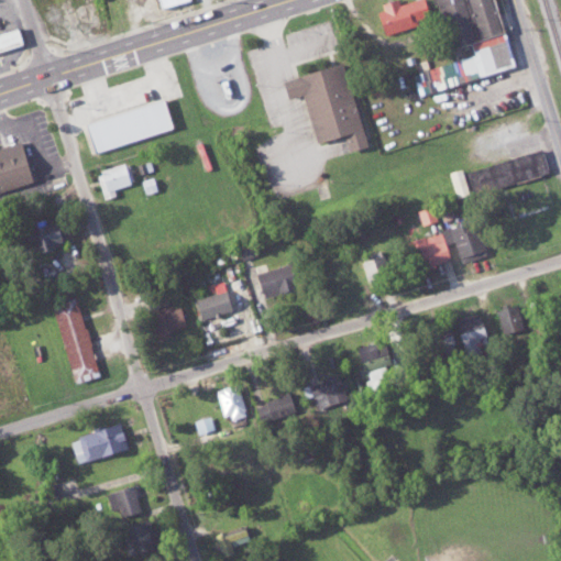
[(384,36),(431,21),(425,0),(419,0),(400,7),(399,2),(375,10),(384,36)]
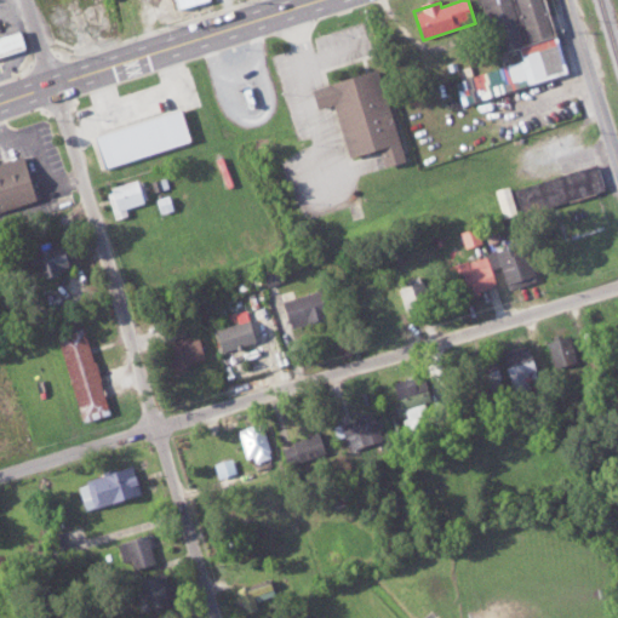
[(566,78),(545,0),(480,0),(496,56),(520,50),(524,64),(465,79),(471,102),(566,78)]
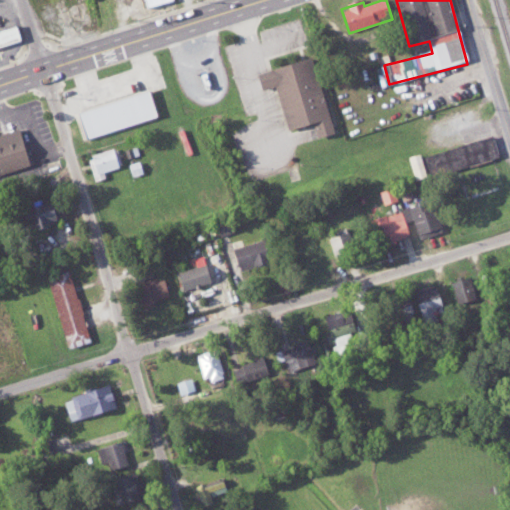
[(0,30),(0,46),(20,40),(15,26),(0,30)]
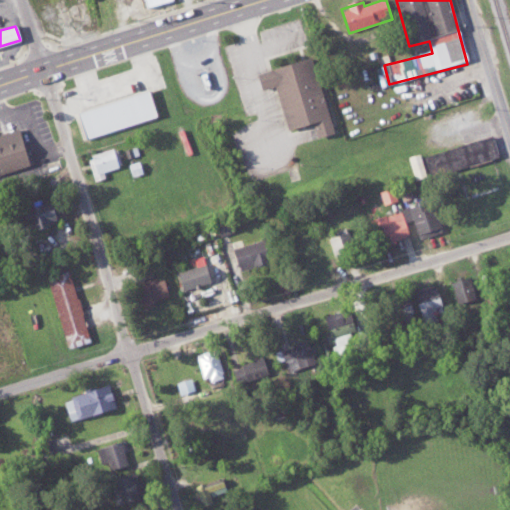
[(288,131),(315,124),(319,138),(333,134),(314,59),(256,74),(261,91),(276,86),(288,131)]
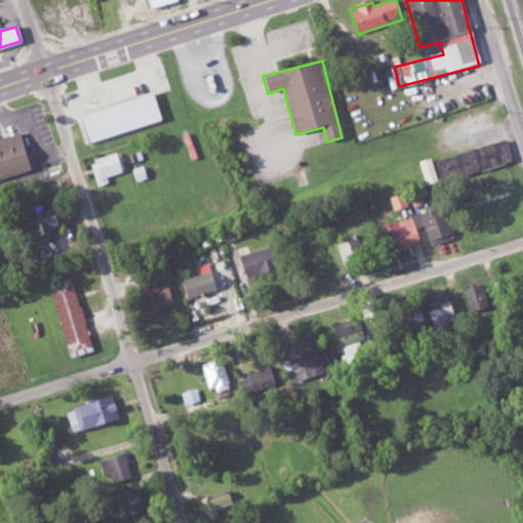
[(161,122),(153,94),(79,115),(87,143),(161,122)]
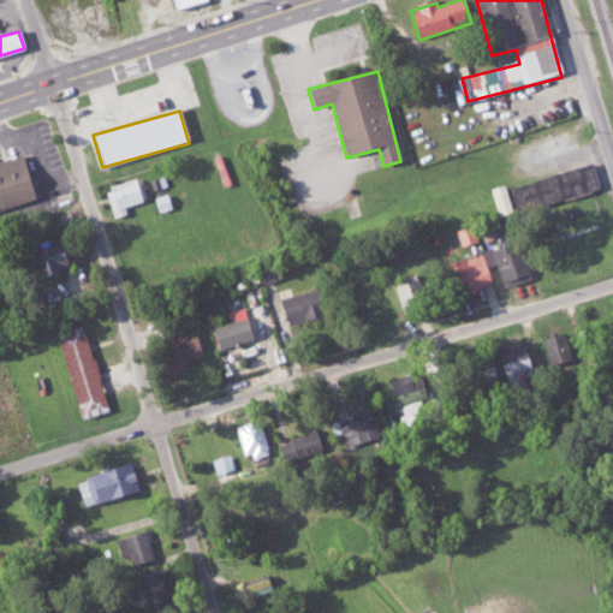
[(0,162),(0,216),(47,203),(42,189),(35,191),(24,156),(0,162)]
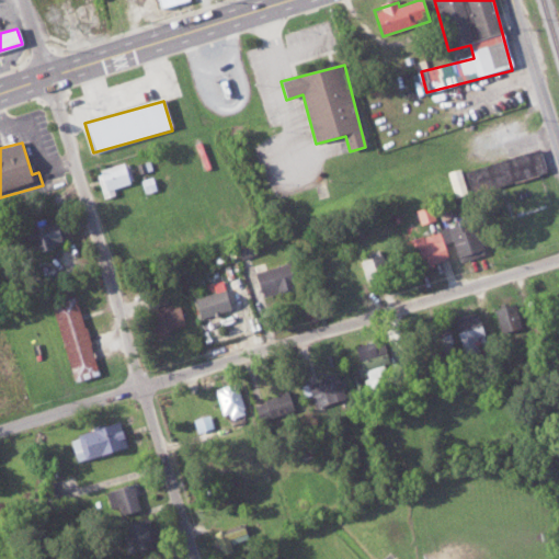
[(547,174),(542,150),(471,170),(477,189),(474,189),(475,194),(547,174)]
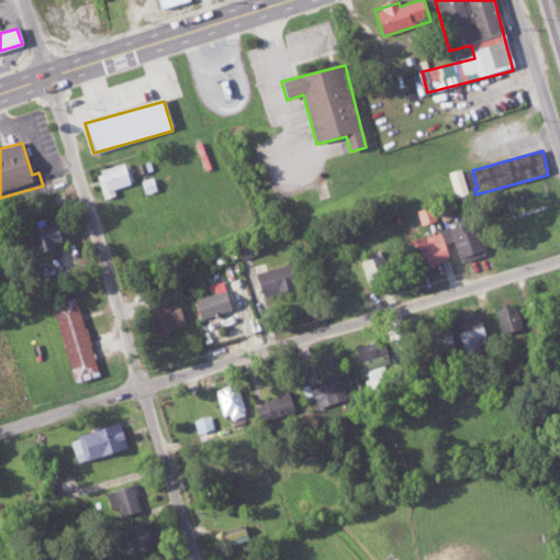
[(115,189),(136,183),(131,163),(99,171),(107,200),(118,197),(115,189)]
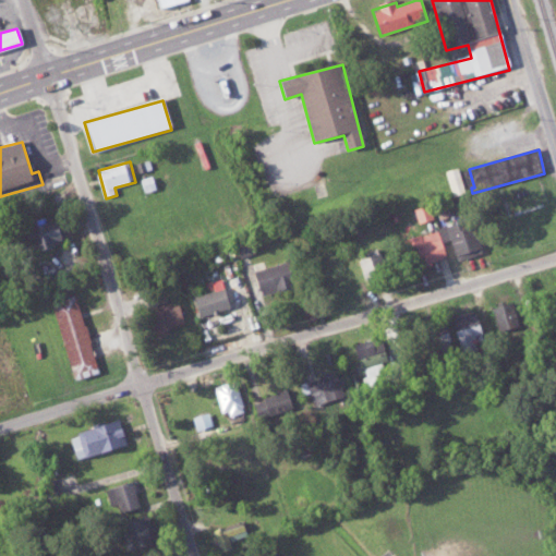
[(464,194),(456,169),(444,173),(452,197),(464,194)]
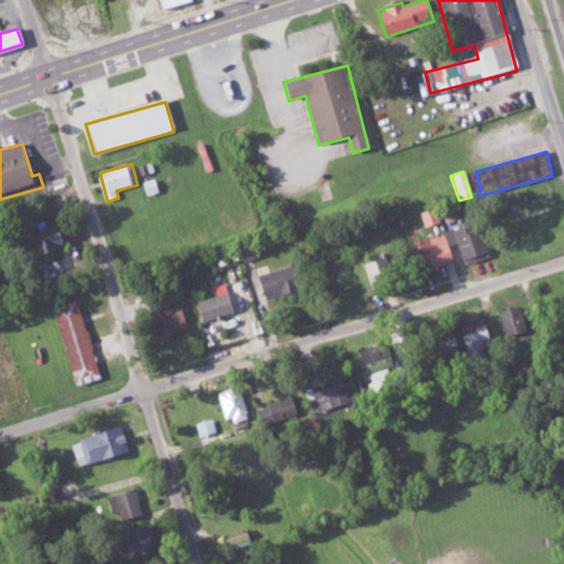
[(61,249),(53,220),(23,227),(31,256),(61,249)]
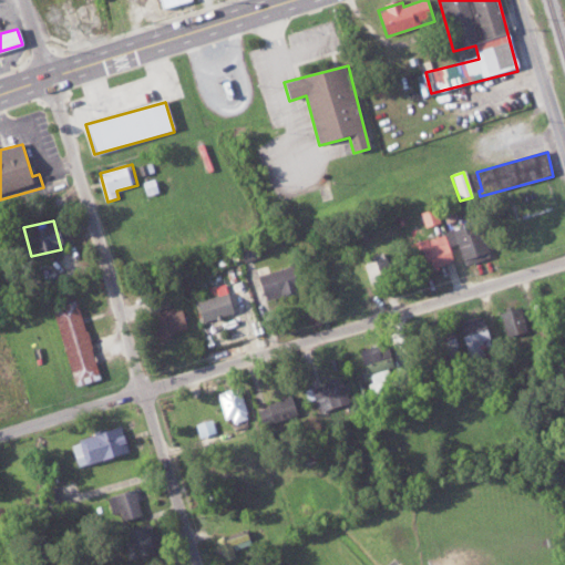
[(465,235),(463,227),(447,233),(450,247),(459,245),(465,265),(490,257),(482,230),(465,235)]
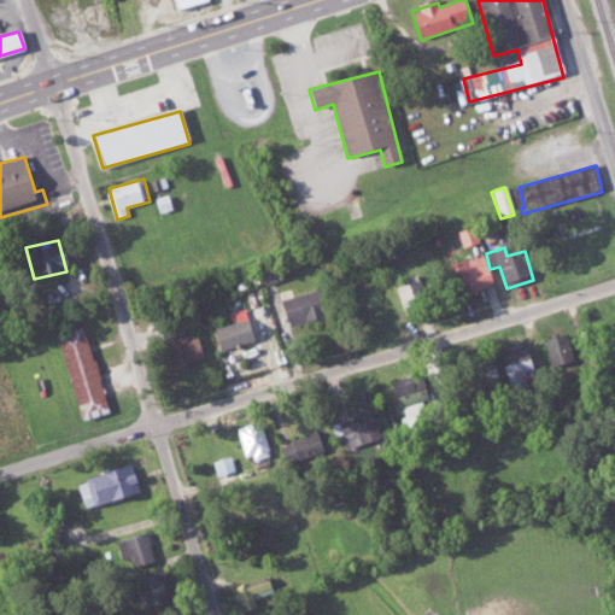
[(450,267),(460,298),(495,287),(485,256),(450,267)]
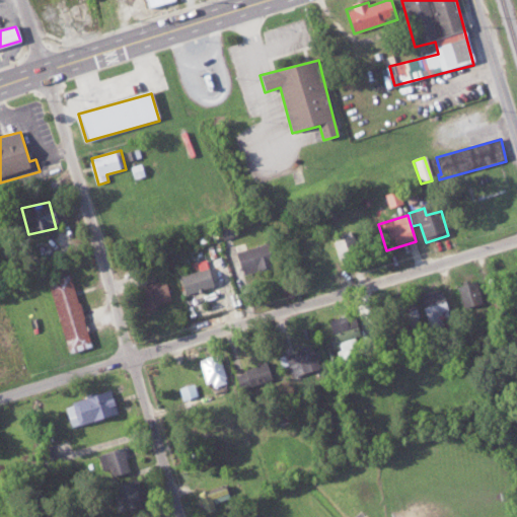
[(339,256),(356,253),(352,233),(335,236),(339,256)]
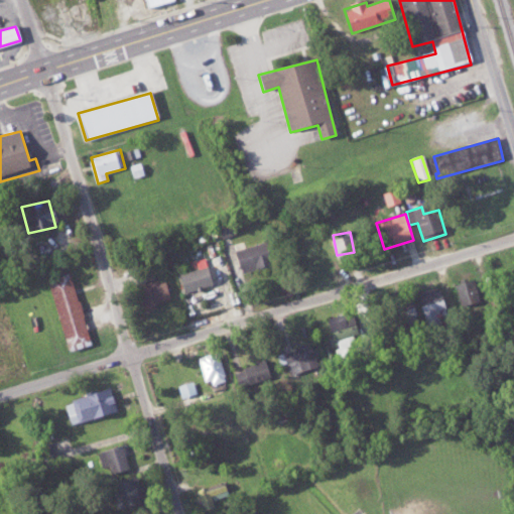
[(235,252),(241,274),(271,265),(264,244),(235,252)]
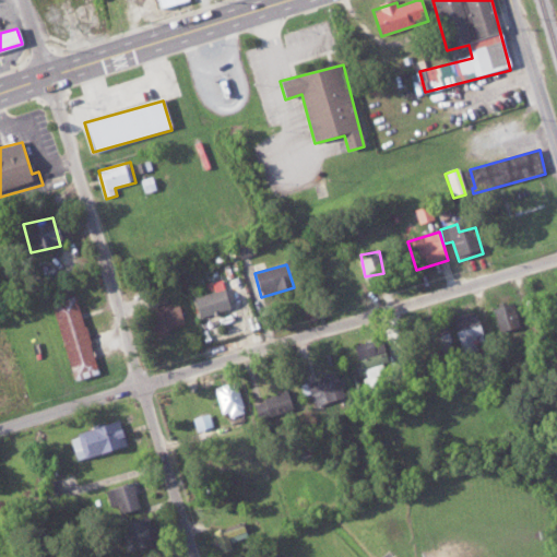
[(193,299),(202,322),(235,310),(227,287),(193,299)]
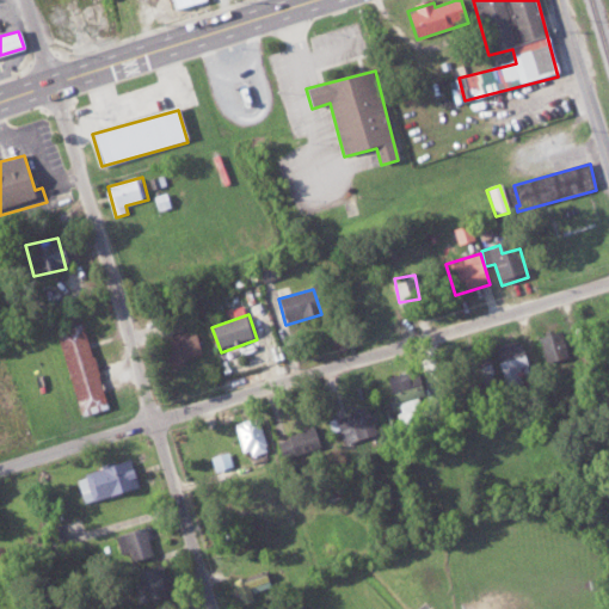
[(186,332),(183,317),(161,321),(166,337),(186,332)]
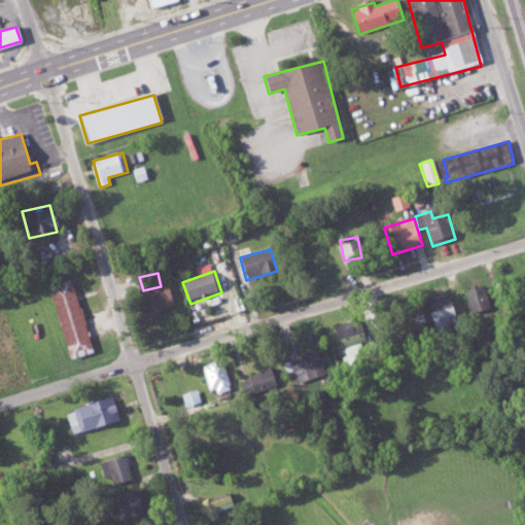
[(93,354),(74,280),(50,286),(68,360),(93,354)]
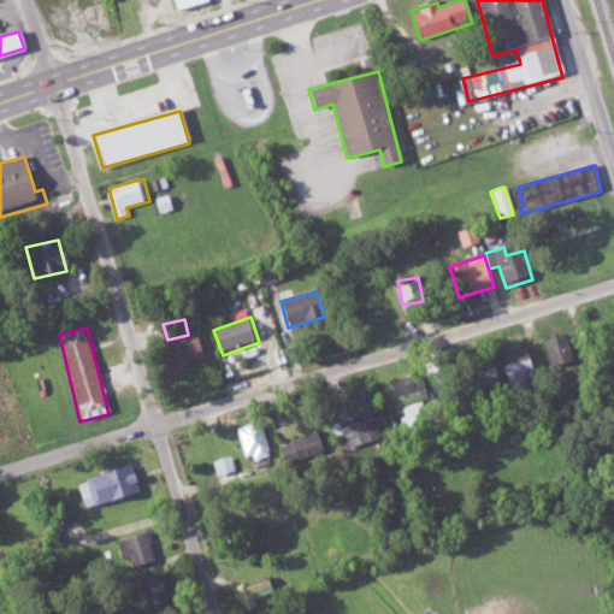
[(199,335),(165,346),(172,370),(205,359),(199,335)]
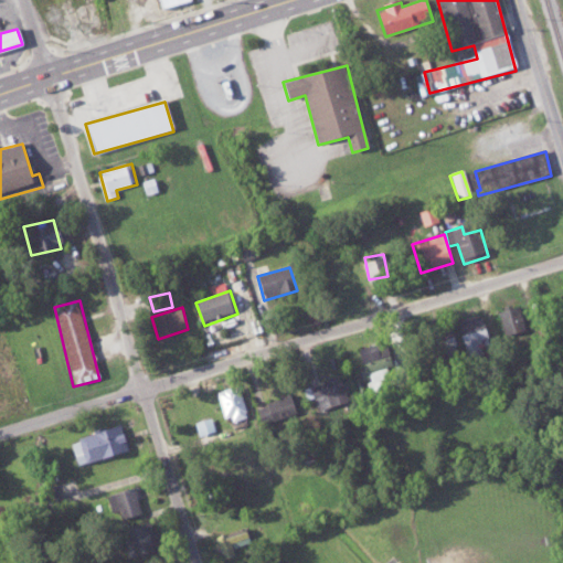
[(508,336),(528,331),(521,307),(501,312),(508,336)]
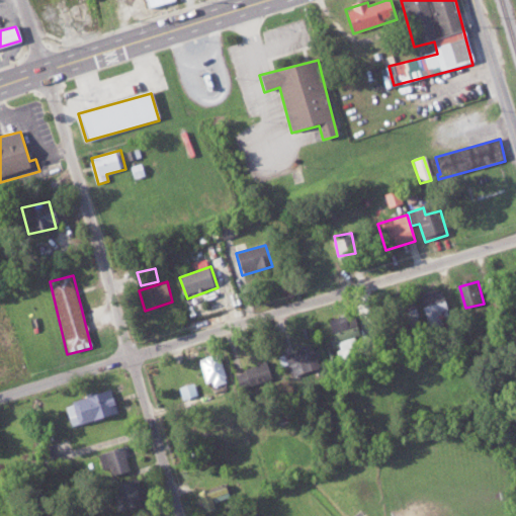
[(439,327),(437,319),(450,315),(443,289),(419,295),(428,330),(439,327)]
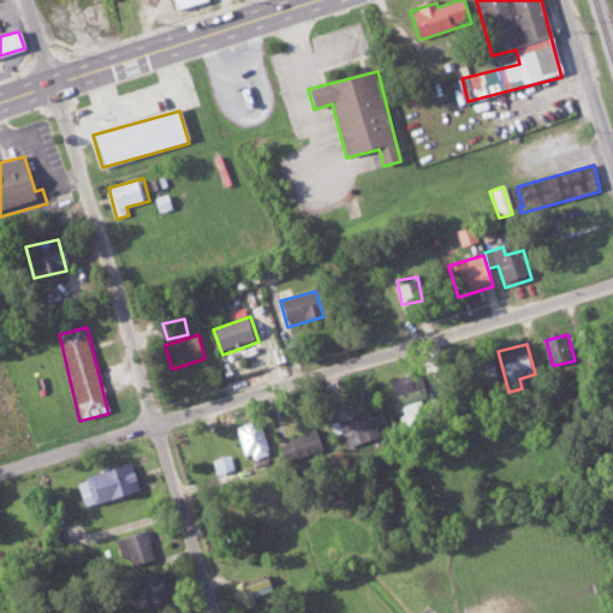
[(469,361),(474,390),(497,386),(493,357),(469,361)]
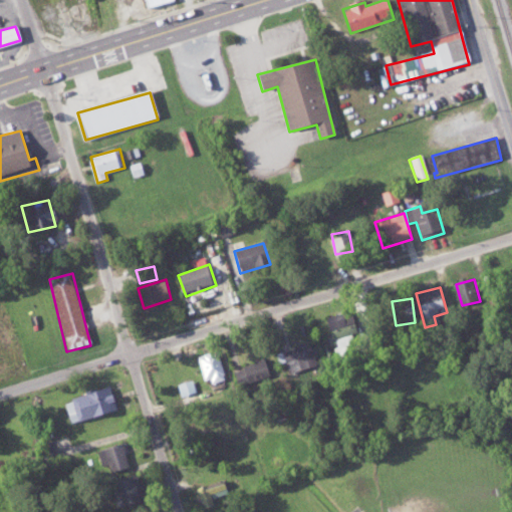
[(326,320),(328,330),(351,326),(349,315),(326,320)]
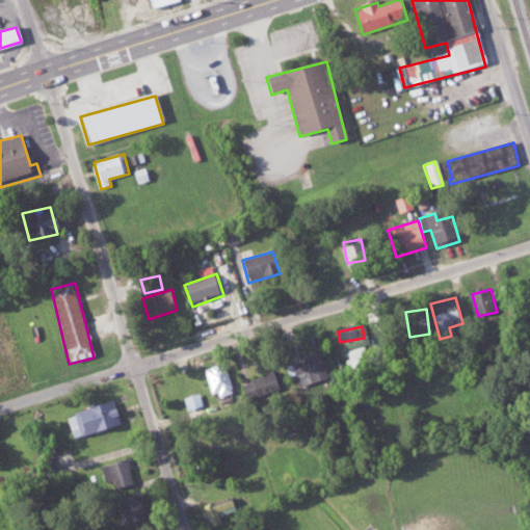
[(361,358),(370,355),(366,338),(342,343),(349,375),(364,371),(361,358)]
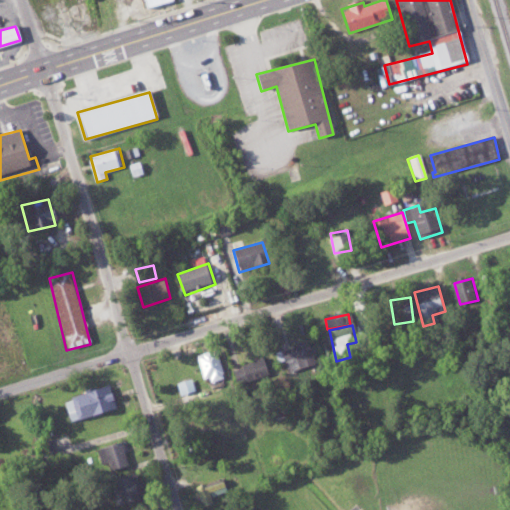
[(285,361),(289,373),(318,364),(311,341),(276,352),(280,363),(285,361)]
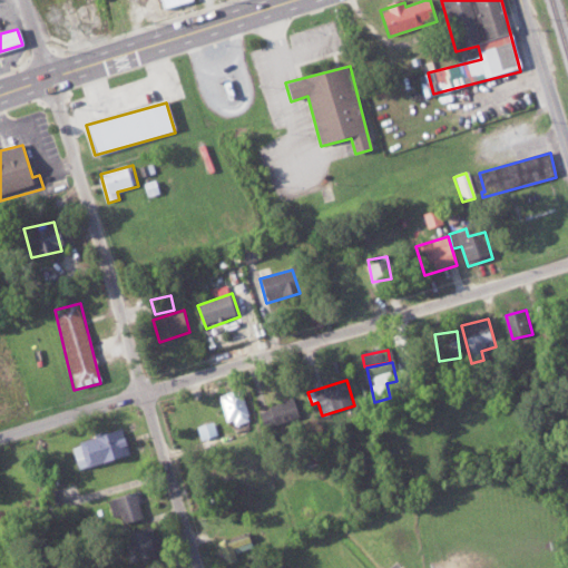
[(250,422),(243,391),(221,395),(227,427),(250,422)]
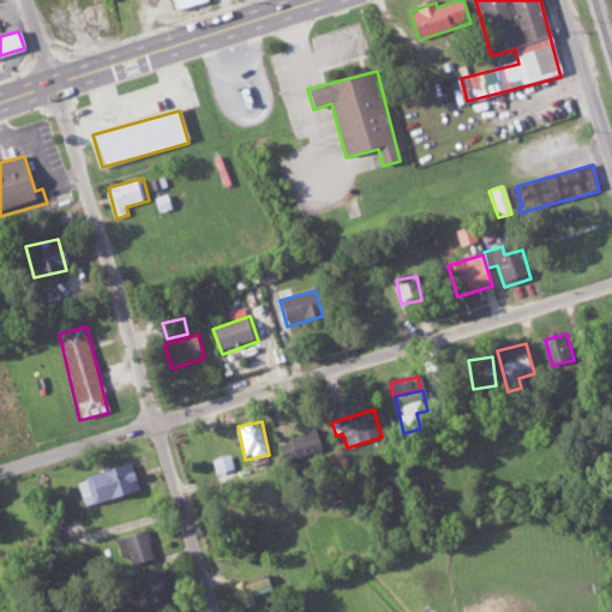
[(297,462),(327,449),(317,429),(287,442),(297,462)]
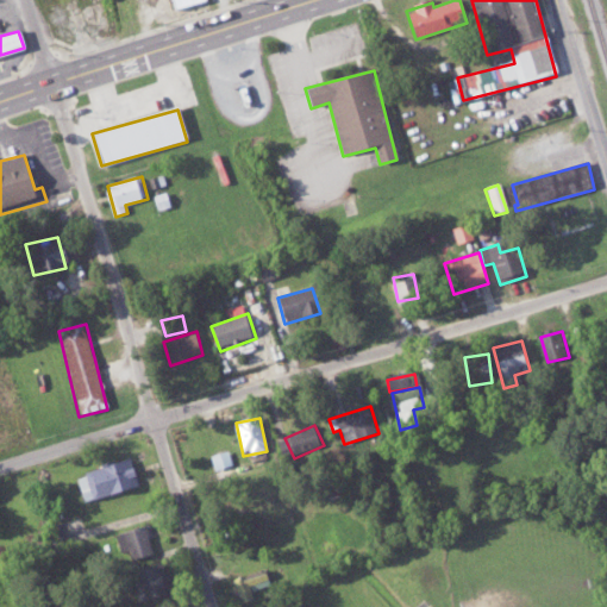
[(217,471),(235,467),(230,452),(212,457),(217,471)]
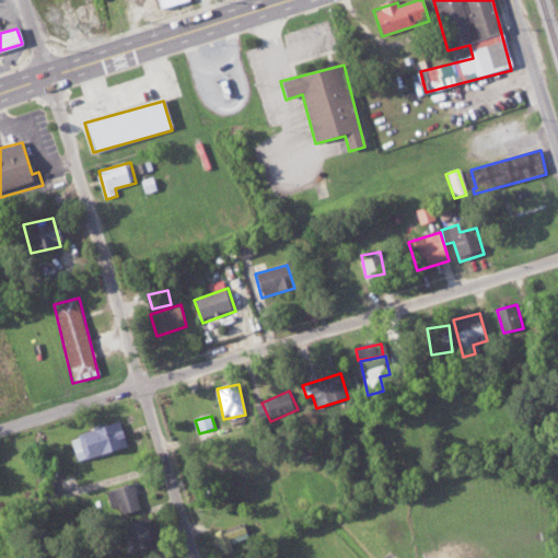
[(78,463),(129,446),(120,422),(70,438),(78,463)]
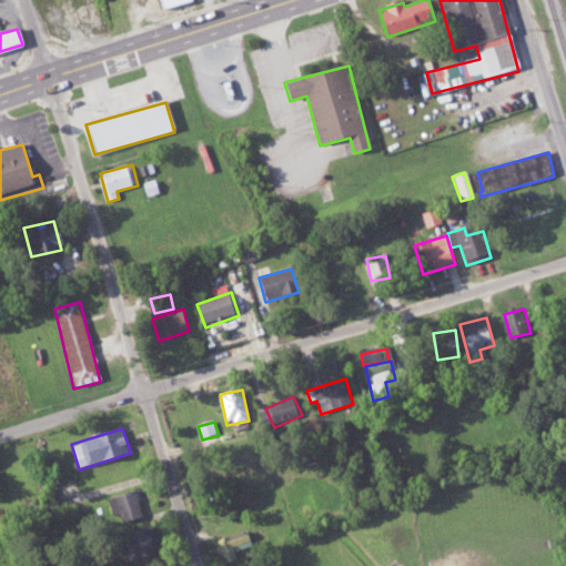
[(110,498),(117,525),(144,517),(138,492),(110,498)]
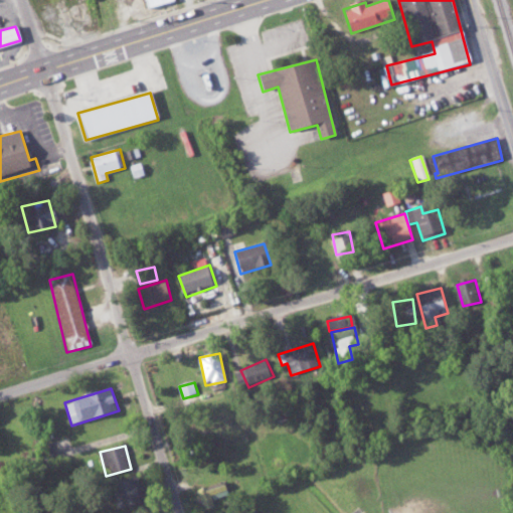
[(115,480),(120,504),(143,500),(138,476),(115,480)]
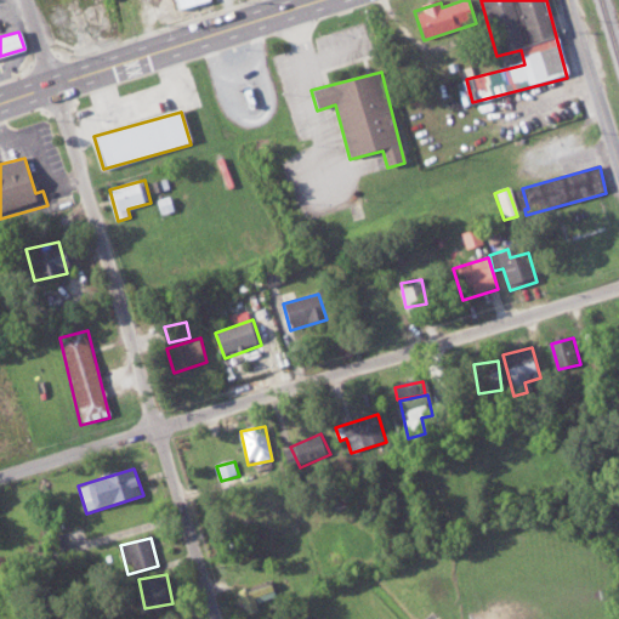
[(257,603),(276,597),(270,579),(238,589),(246,614),(260,609),(257,603)]
